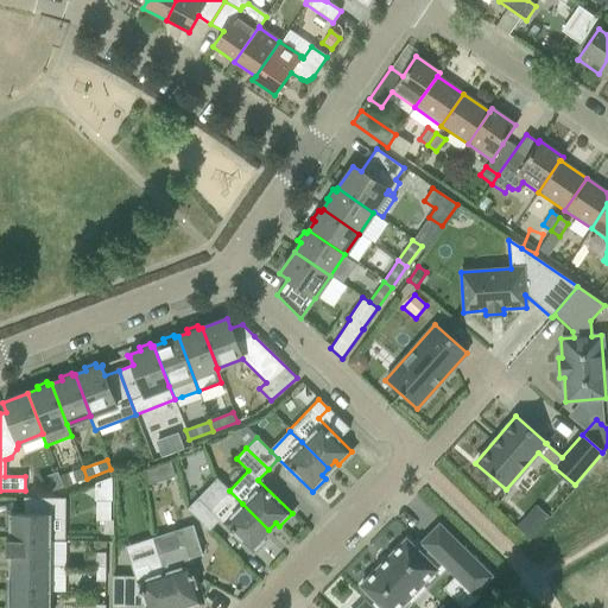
[(83,468),(59,477),(63,487),(87,479),(83,468)]
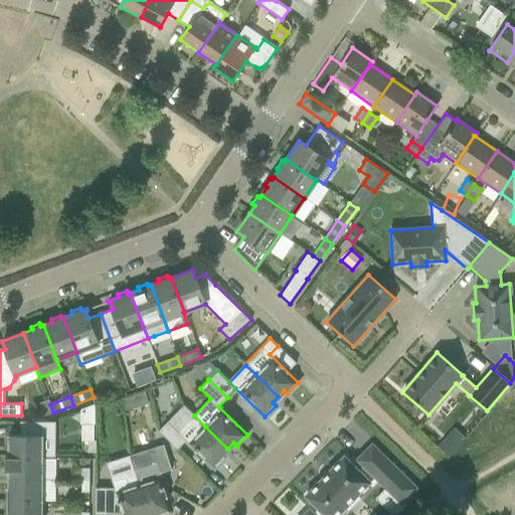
[(53,412),(50,404),(49,403),(44,405),(42,410),(44,415),(53,412)]
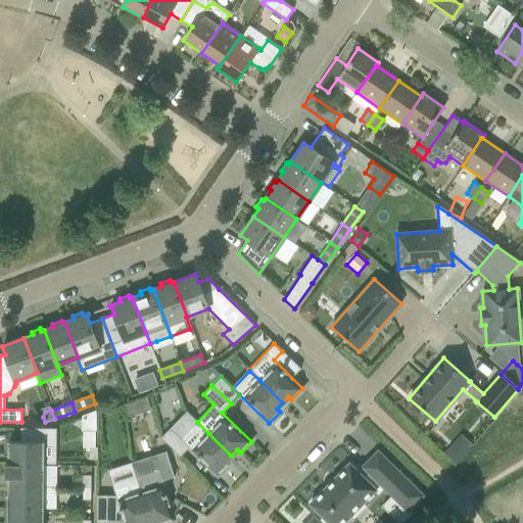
[(197,422),(180,439),(170,429),(160,437),(180,457),(188,447),(217,476),(229,465),(225,462),(231,456),(208,433),(197,422)]
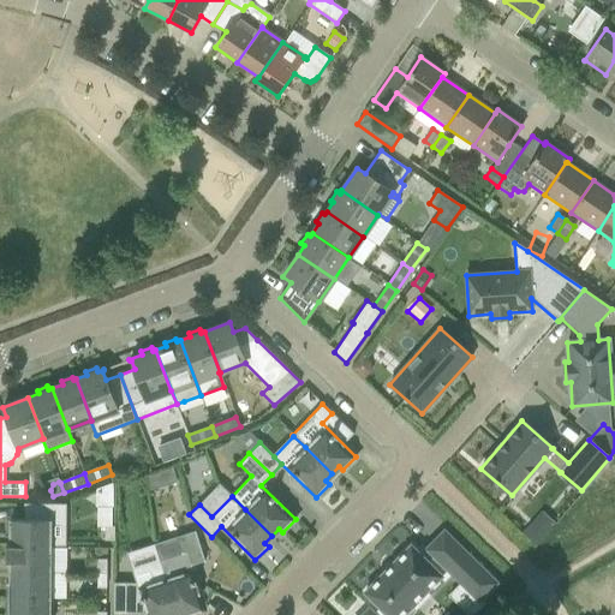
[(82,503),(83,521),(96,521),(95,502),(82,503)]
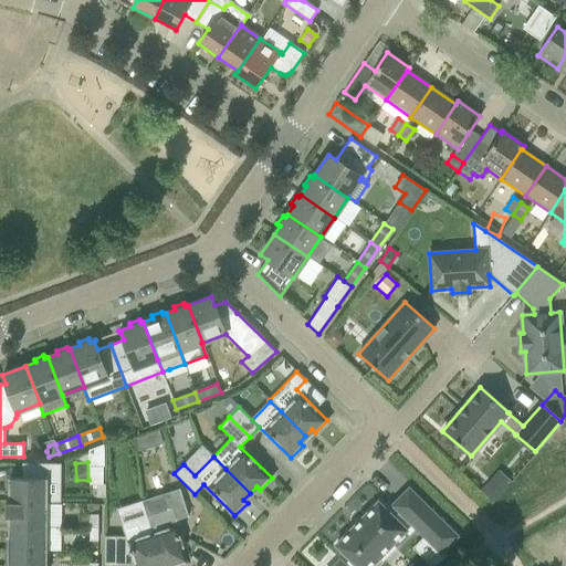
[(8,479),(8,502),(46,503),(48,479),(60,479),(61,463),(21,463),(21,479),(8,479)]
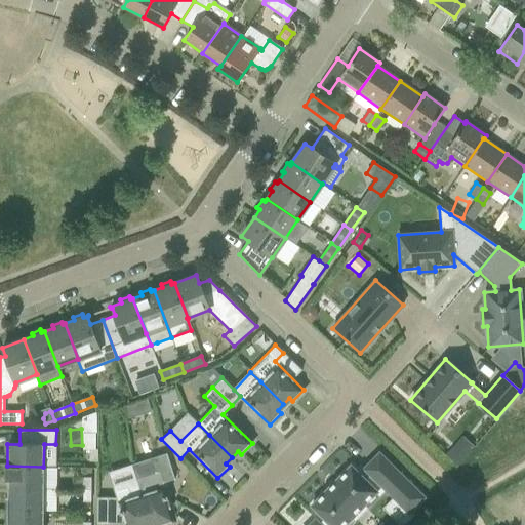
[(89,450),(88,461),(97,461),(97,449),(94,449),(94,434),(83,434),(82,450),(89,450)]
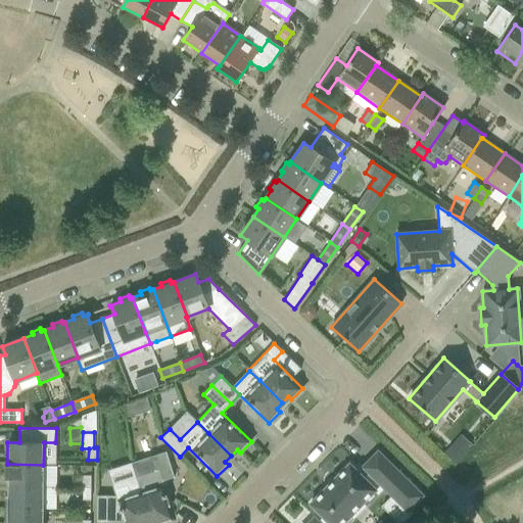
[(463,455),(452,445),(445,454),(456,463),(463,455)]
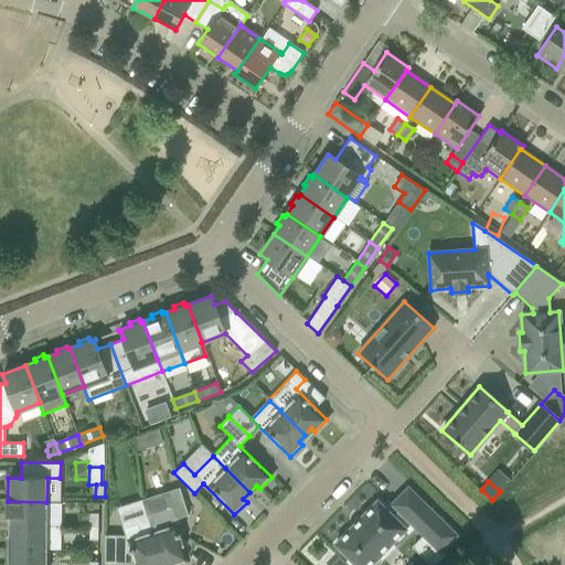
[(147,516),(151,532),(162,564),(170,562),(171,564),(177,564),(189,562),(174,519),(188,515),(179,488),(166,492),(171,509),(147,516)]
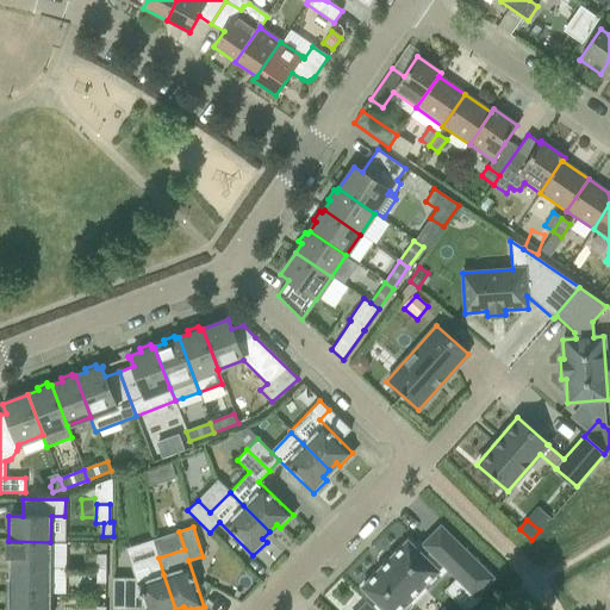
[(8,558),(8,567),(50,568),(50,542),(8,541),(6,541),(5,558),(8,558)]
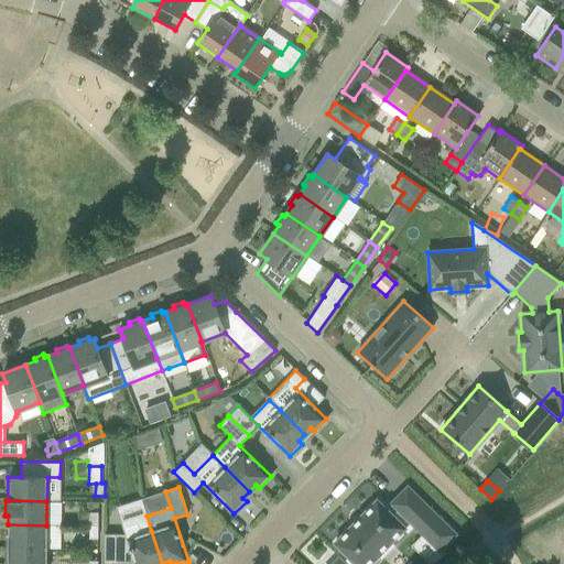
[(368,563),(377,555),(380,559),(393,545),(390,542),(402,530),(403,530),(403,529),(407,532),(414,525),(438,551),(454,535),(454,537),(455,534),(454,533),(425,506),(424,505),(410,519),(399,508),(391,516),(378,502),(376,500),(375,502),(336,542),(335,542),(334,543),(336,545),(348,557),(343,563),(339,560),(338,559),(336,560),(337,561),(333,563),(368,563)]
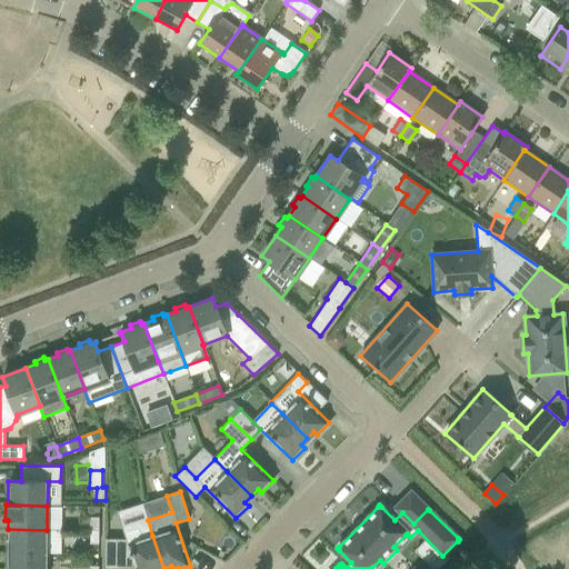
[(98,517),(89,517),(89,530),(98,530),(98,517)]
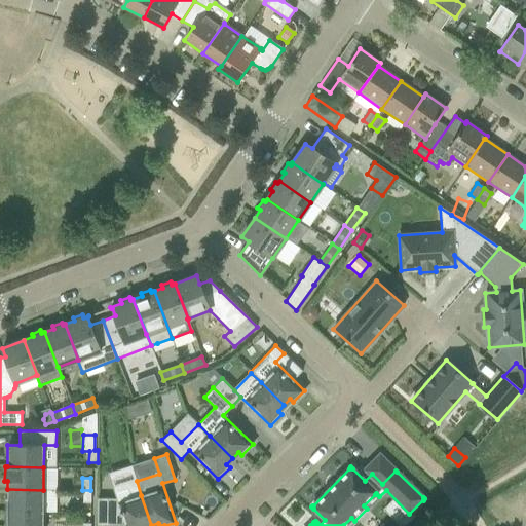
[(150,525),(151,525),(141,495),(137,481),(113,489),(116,498),(110,498),(109,525),(124,525),(150,525)]
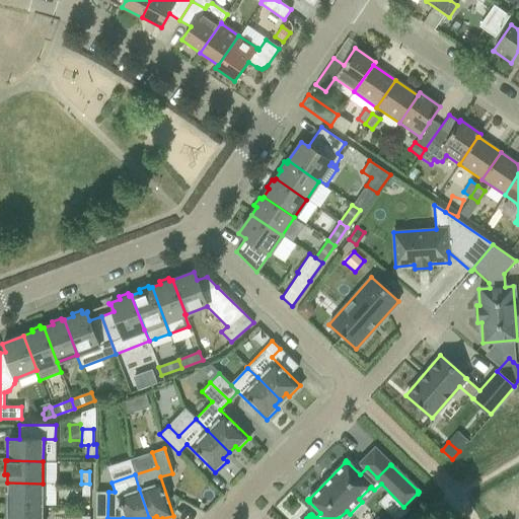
[(4,492),(4,505),(43,505),(43,484),(7,483),(7,492),(4,492)]
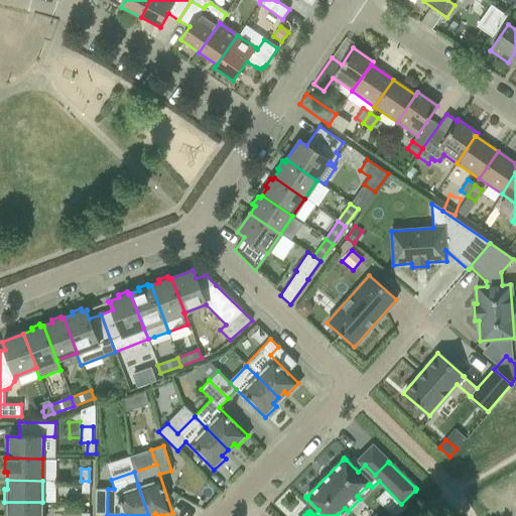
[(89,481),(81,481),(81,493),(89,493),(89,481)]
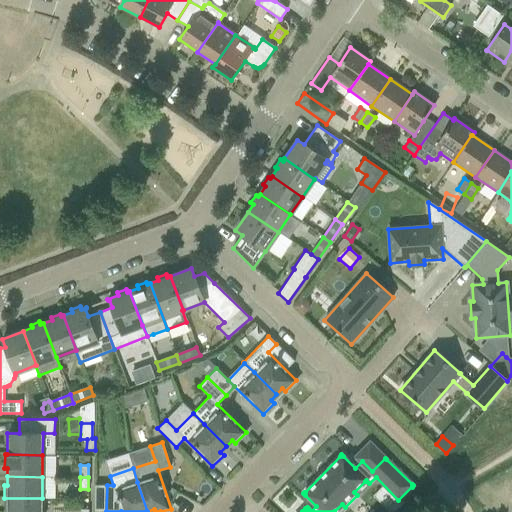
[(94,485),(94,511),(106,511),(107,485),(94,485)]
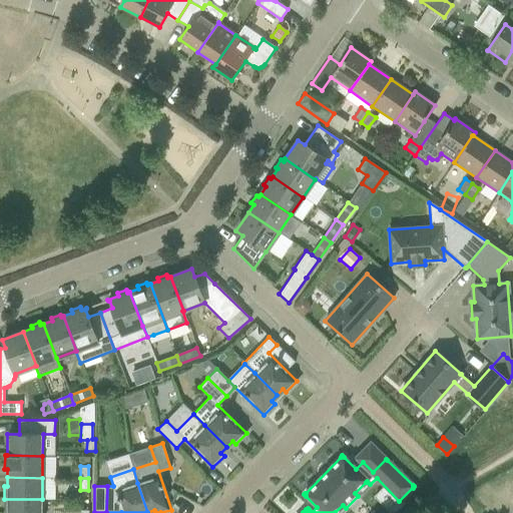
[(41,512),(42,499),(4,499),(4,512),(7,512),(6,512),(41,512)]
